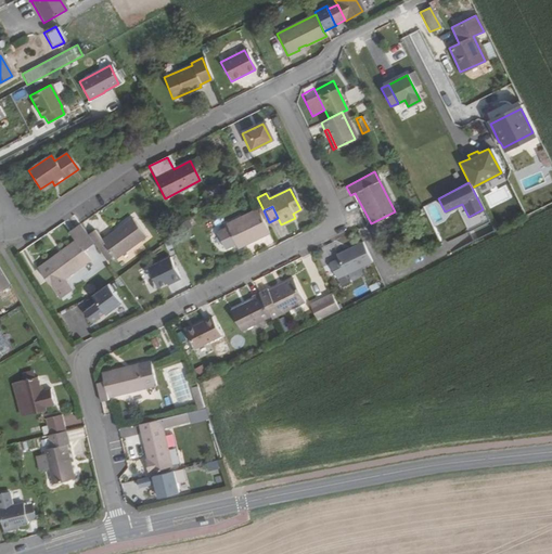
[(267,234),(255,209),(225,224),(226,228),(215,232),(223,250),(234,245),(236,249),(267,234)]
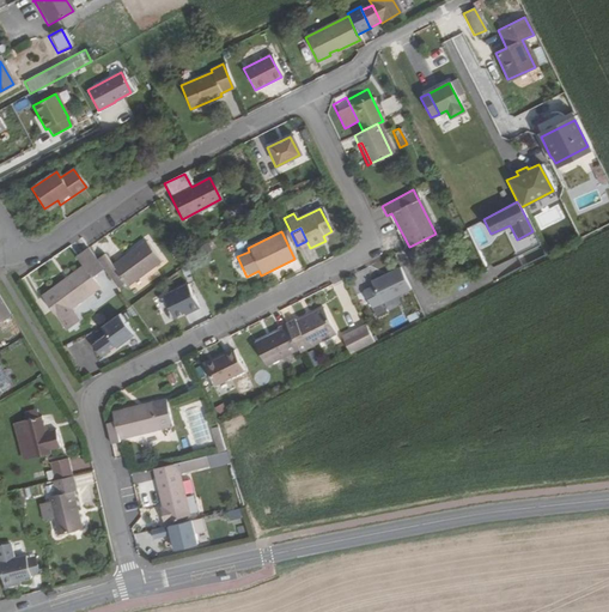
[(517,240),(518,242),(515,256),(521,266),(544,254),(533,231),(517,240)]
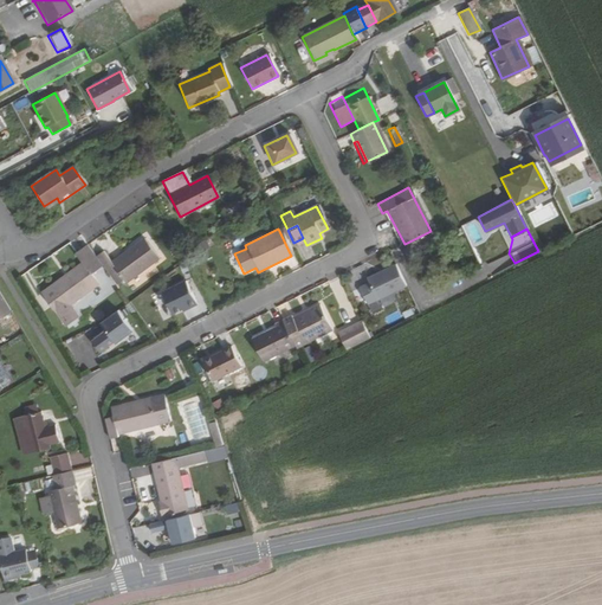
[(102,252),(94,257),(101,265),(115,285),(122,281),(123,283),(156,259),(142,240),(110,264),(102,252)]
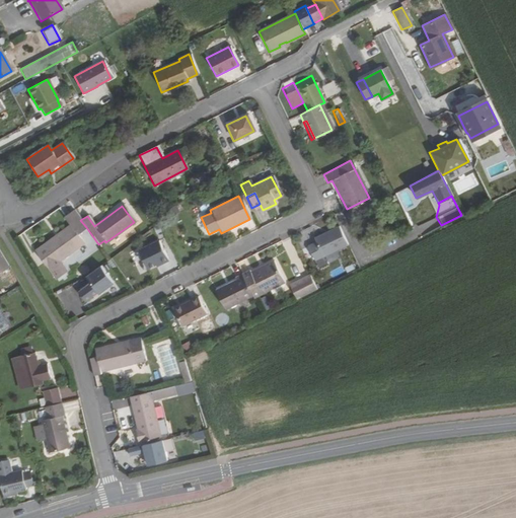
[(80,220),(73,211),(64,218),(69,225),(34,250),(56,280),(65,273),(58,263),(83,243),(77,234),(86,227),(80,220)]
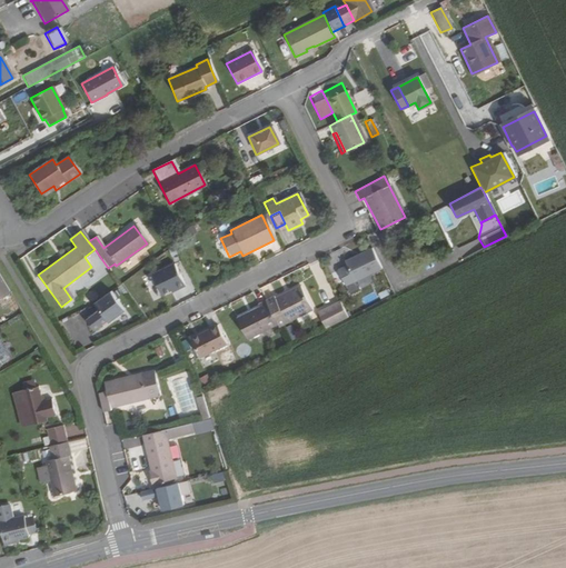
[(456,250),(459,256),(472,250),(468,243),(456,250)]
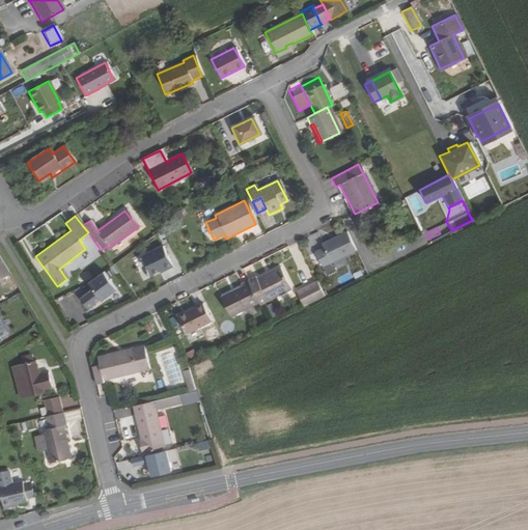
[(330,262),(355,251),(346,232),(321,244),(323,249),(330,262)]
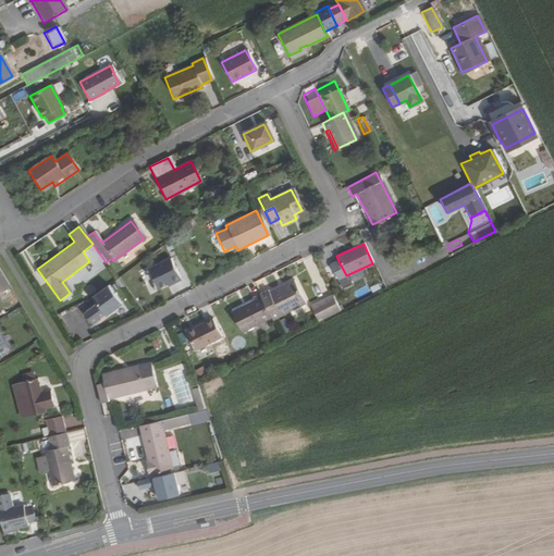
[(180,280),(170,259),(147,269),(156,288),(170,282),(171,284),(180,280)]
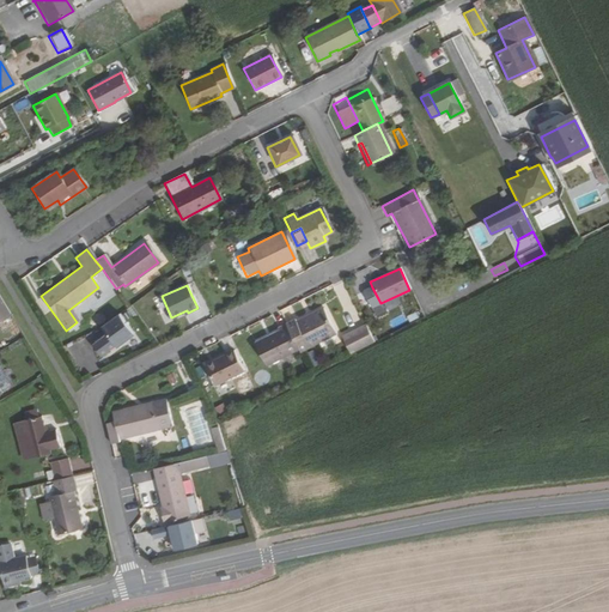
[(381,303),(372,288),(363,292),(370,308),(381,303)]
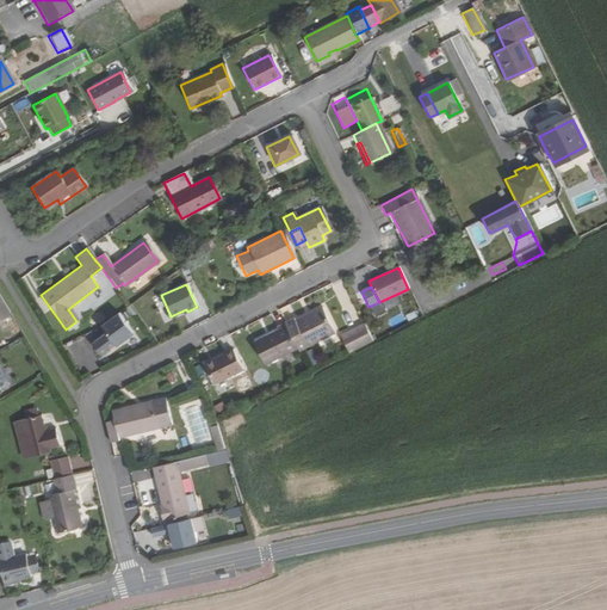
[(0,320),(10,314),(0,297),(0,320)]
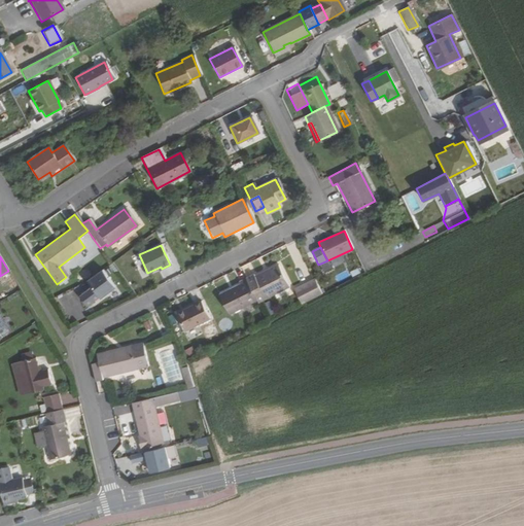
[(252,275),(244,279),(255,300),(256,303),(265,300),(264,297),(287,286),(276,266),(253,277),(252,275)]
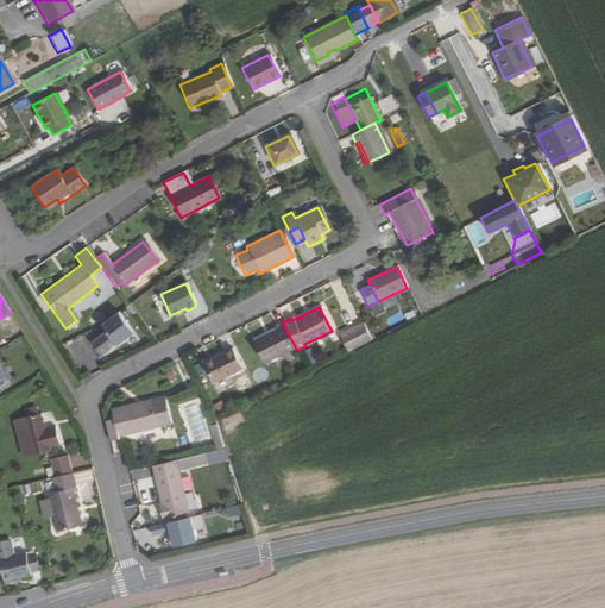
[(132,334),(117,313),(99,325),(106,333),(90,344),(99,353),(113,344),(115,346),(132,334)]
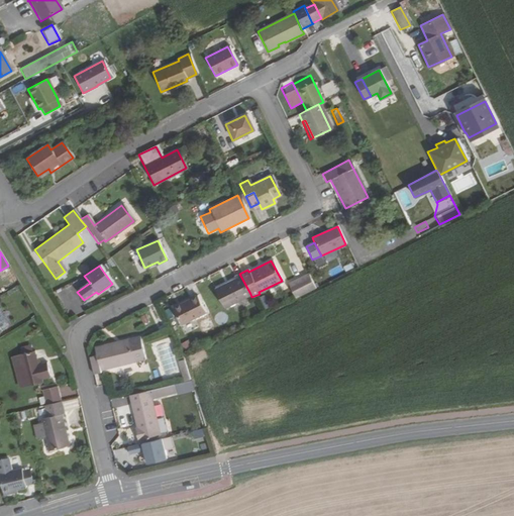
[(222,308),(250,294),(239,274),(233,278),(234,280),(214,290),(222,308)]
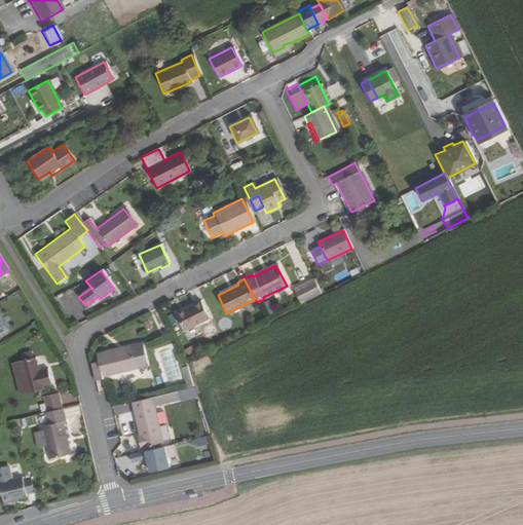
[(300,303),(320,293),(312,278),(293,289),(300,303)]
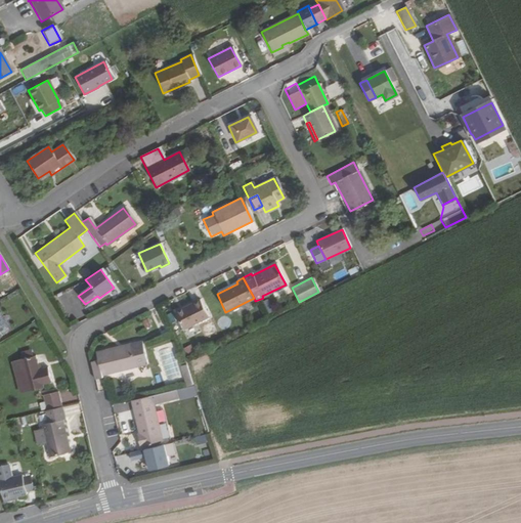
[(182,331),(207,318),(199,301),(173,313),(182,331)]
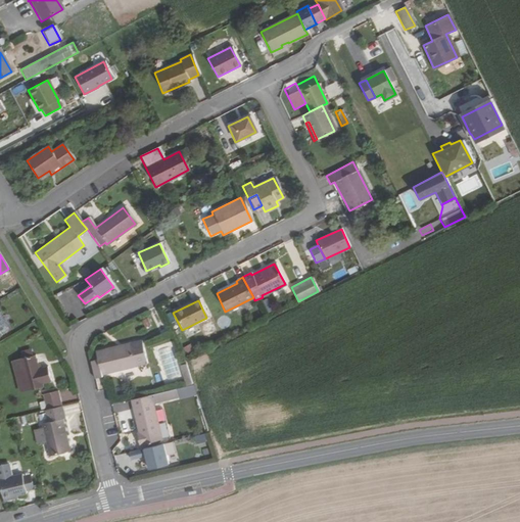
[(0,332),(1,334),(8,329),(0,315),(0,332)]
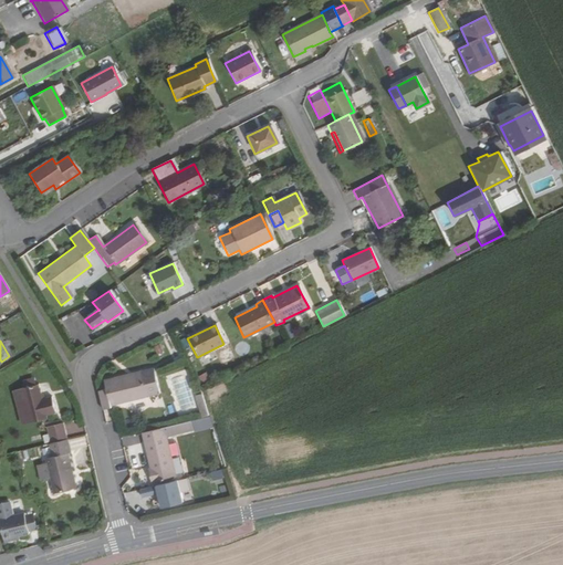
[(229,348),(217,349),(217,362),(230,361),(229,348)]
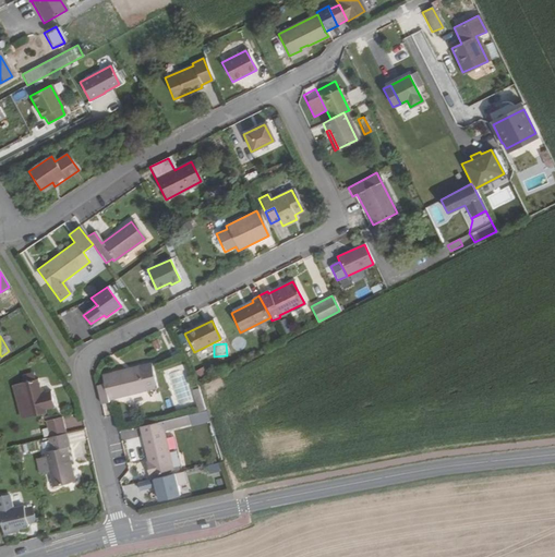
[(103,384),(95,386),(99,404),(107,403),(107,399),(155,388),(149,365),(101,376),(103,384)]
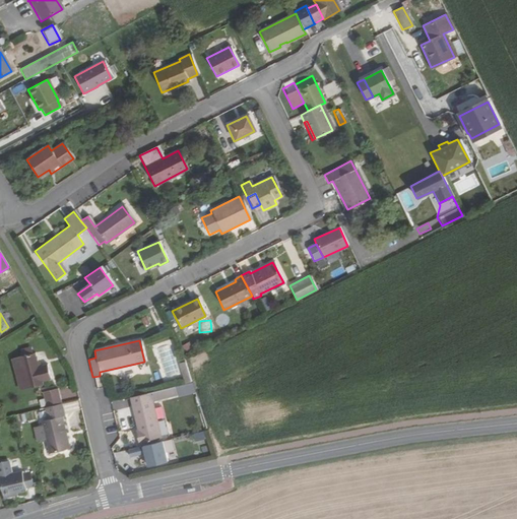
[(18,350),(20,358),(30,355),(28,347),(18,350)]
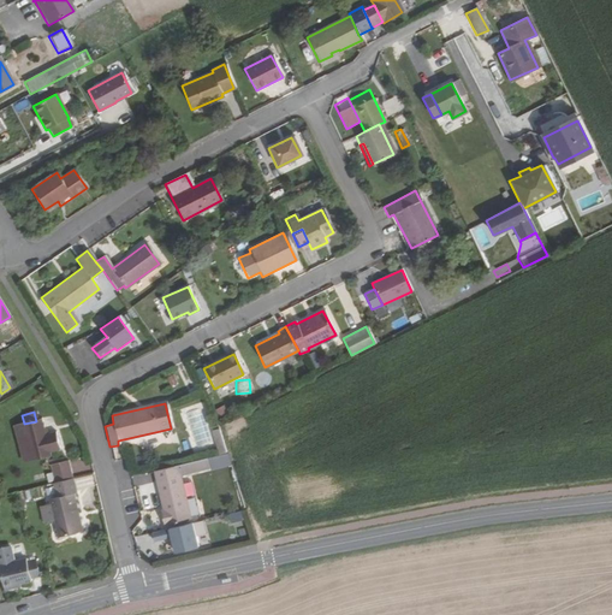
[(25,439),(30,461),(48,456),(48,453),(58,451),(53,433),(43,436),(40,420),(36,421),(24,424),(13,427),(17,442),(25,439)]
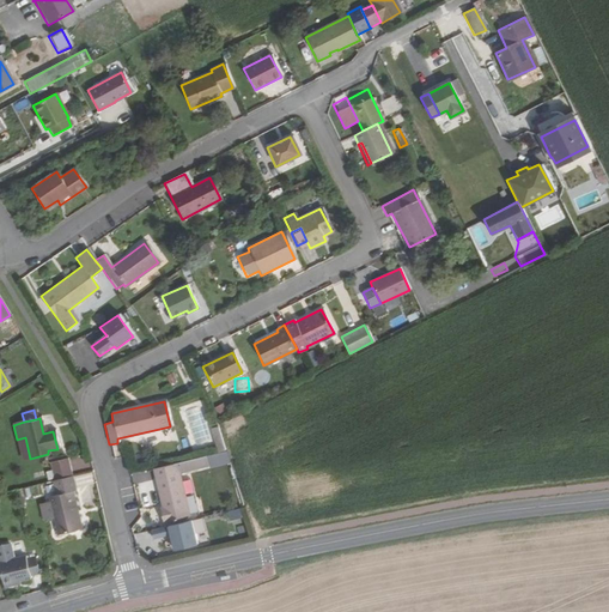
[(223,450),(215,426),(208,429),(215,453),(223,450)]
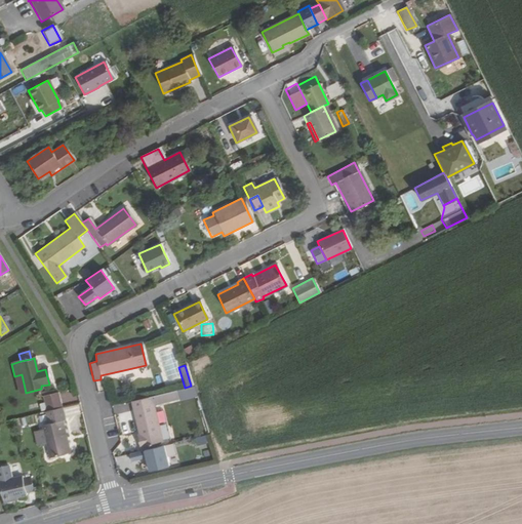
[(26,393),(22,374),(14,376),(18,394),(26,393)]
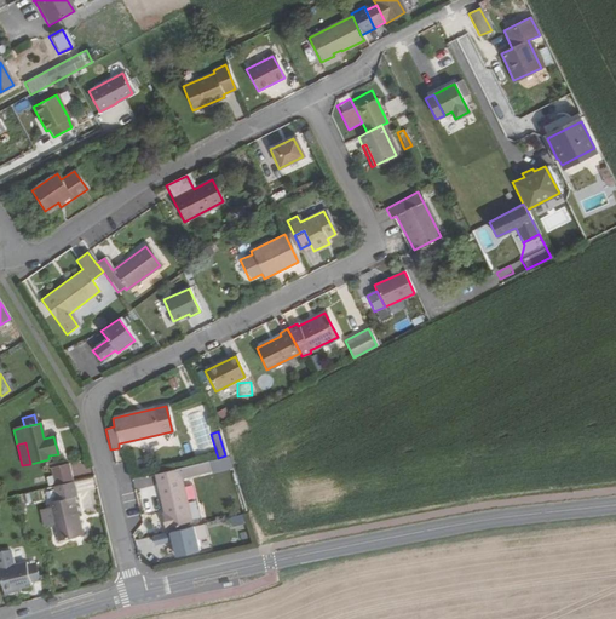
[(163,519),(161,519),(163,531),(190,525),(179,479),(208,473),(206,462),(177,469),(154,475),(162,513),(163,519)]
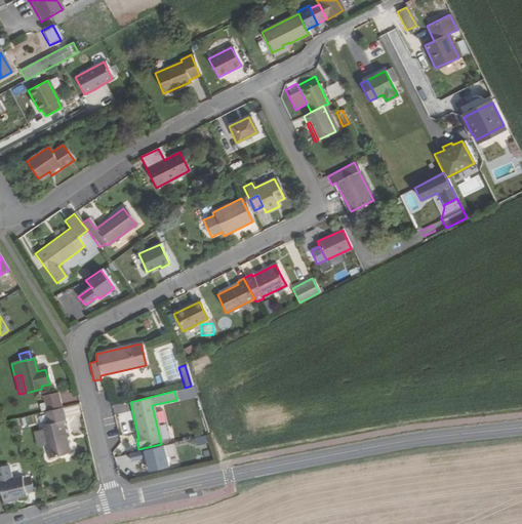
[(42,396),(45,411),(61,408),(57,393),(42,396)]
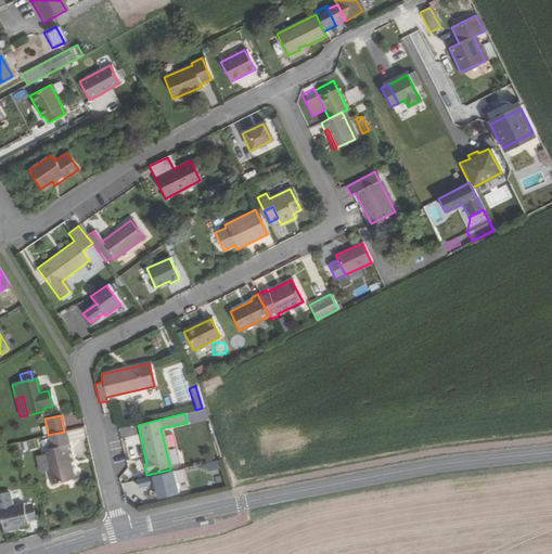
[(67,445),(64,432),(48,435),(47,436),(50,449),(43,450),(51,485),(72,479),(64,446),(67,445)]
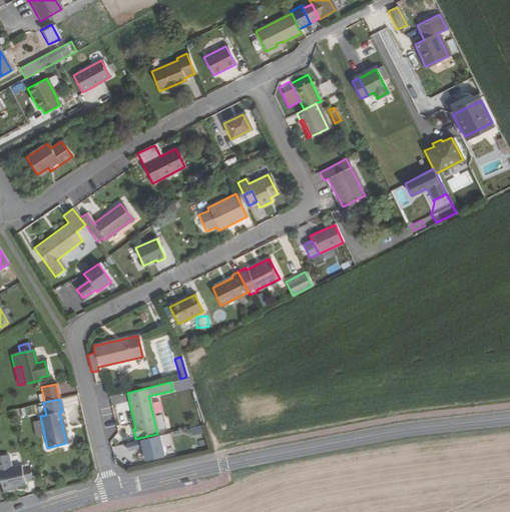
[(190,428),(192,435),(201,433),(199,426),(190,428)]
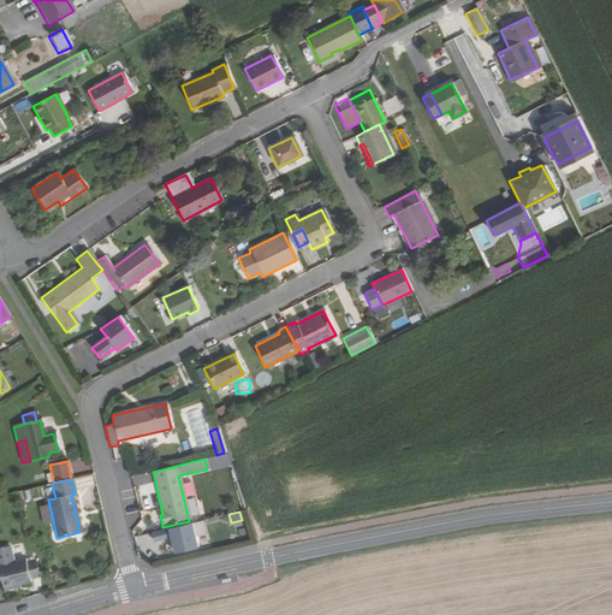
[(197,524),(170,527),(174,553),(201,549),(197,524)]
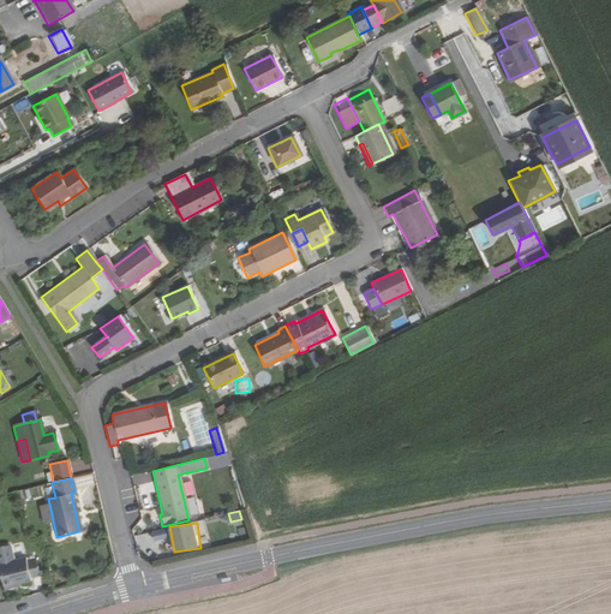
[(151,531),(153,541),(169,538),(168,529),(151,531)]
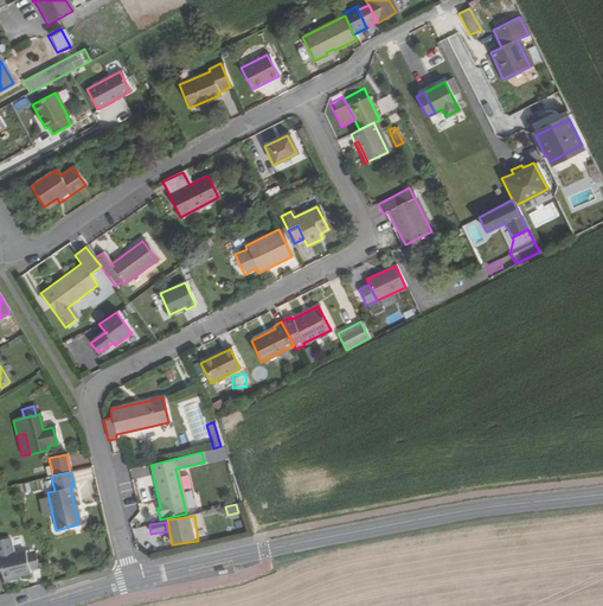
[(7,538),(0,540),(0,556),(11,554),(7,538)]
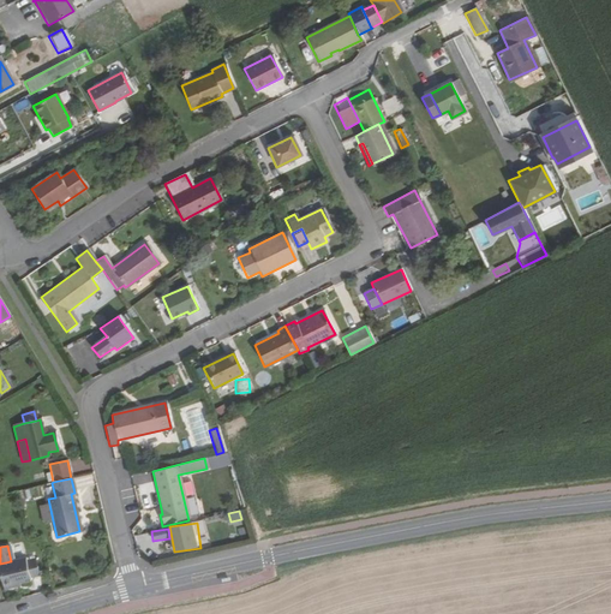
[(0,583),(1,588),(37,579),(36,576),(33,560),(31,556),(11,561),(0,564),(0,583)]
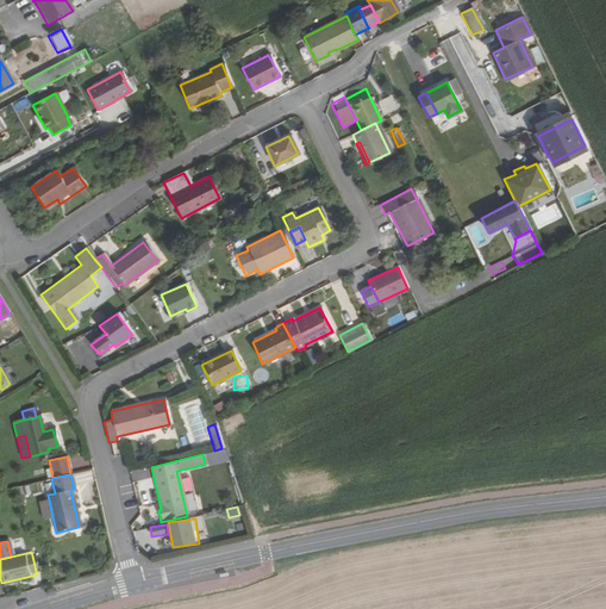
[(44,570),(41,553),(32,555),(36,571),(44,570)]
